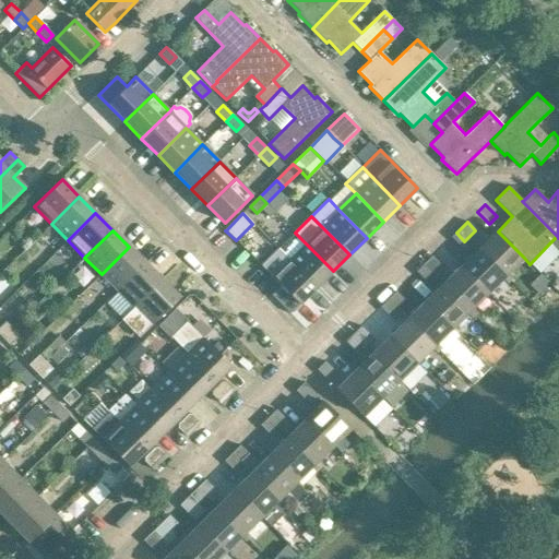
[(524,258),(498,232),(497,230),(478,249),(510,281),(512,278),(508,274),(524,258)]
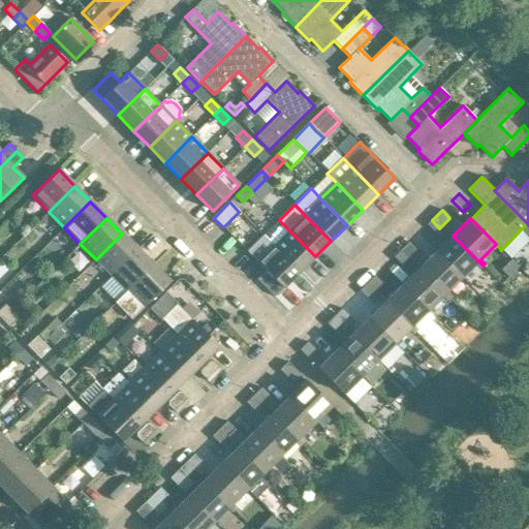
[(432,220),(427,225),(440,238),(448,230),(442,225),(439,228),(432,220)]
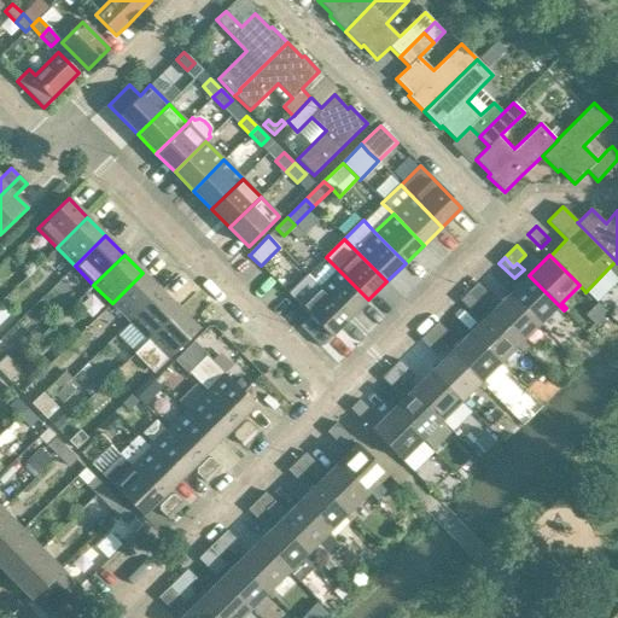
[(338,269),(319,287),(349,319),(368,299),(338,269)]
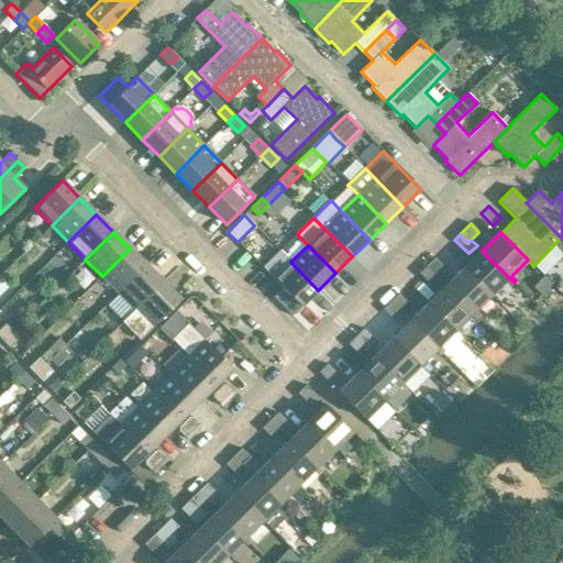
[(102,276),(119,294),(146,266),(130,249),(102,276)]
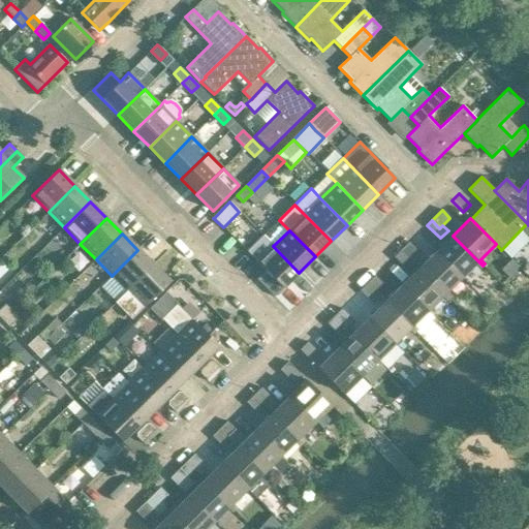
[(263,236),(247,252),(266,271),(256,280),(274,298),(299,273),(273,246),(263,236)]
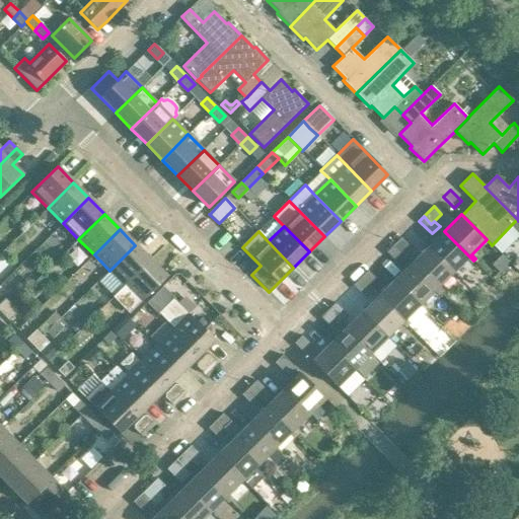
[(473,261),(444,231),(428,247),(453,273),(466,258),(471,264),(473,261)]
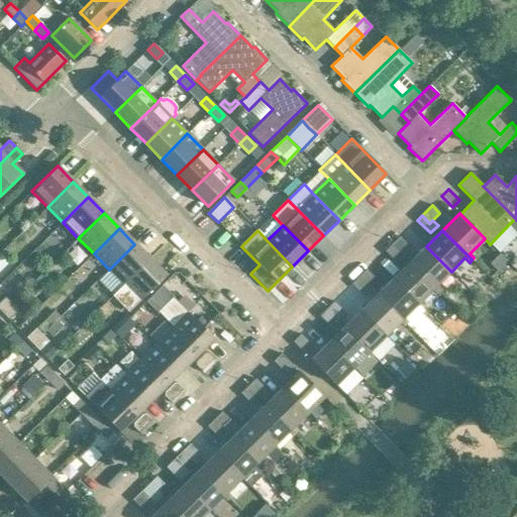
[(403,249),(400,252),(405,257),(412,250),(400,237),(395,242),(403,249)]
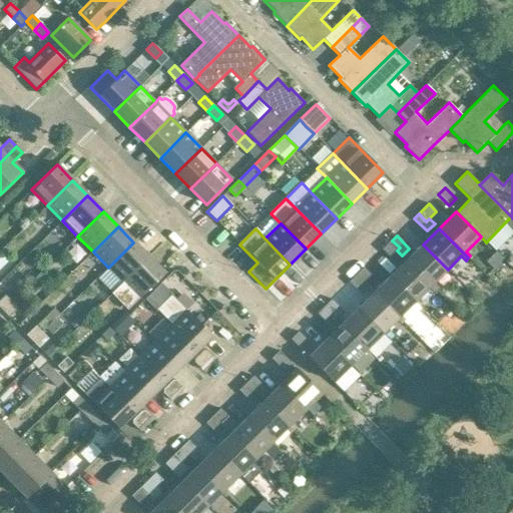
[(400,247),(392,240),(382,249),(390,258),(397,250),(400,247)]
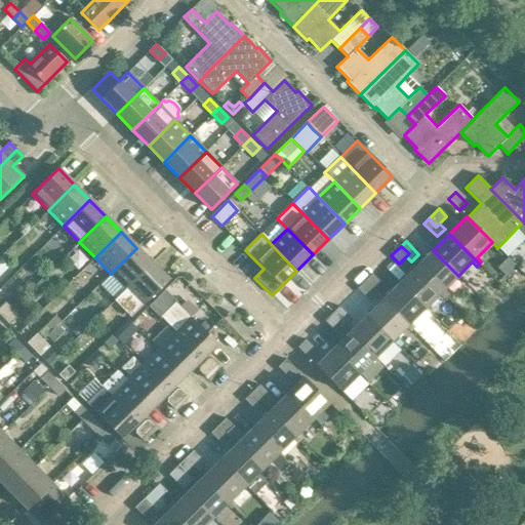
[(153,264),(136,248),(111,274),(127,289),(153,264)]
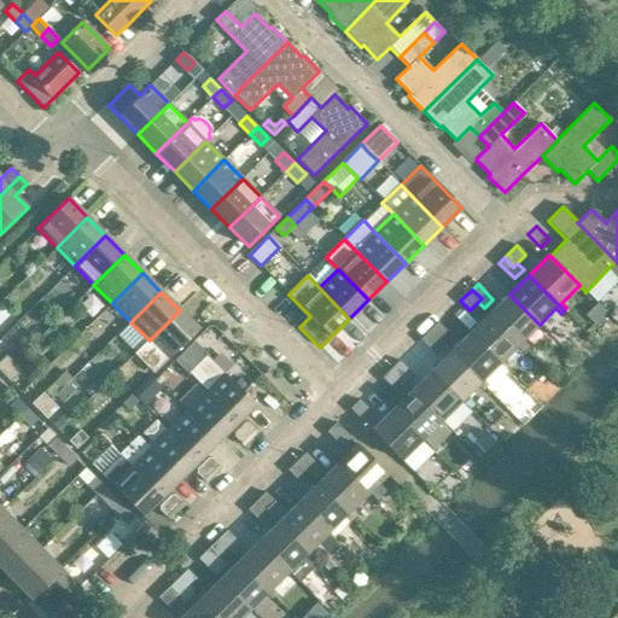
[(509,295),(490,314),(525,349),(529,347),(523,340),(540,325),(509,295)]
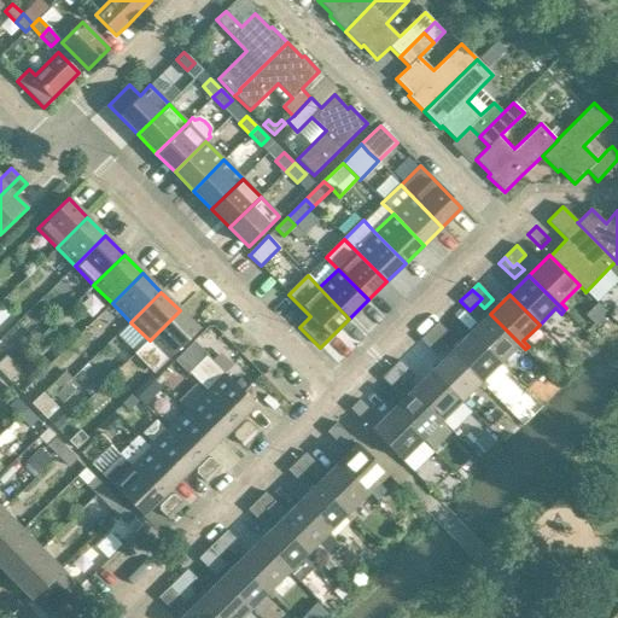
[(599,302),(595,305),(599,309),(590,318),(596,322),(607,310),(599,302)]
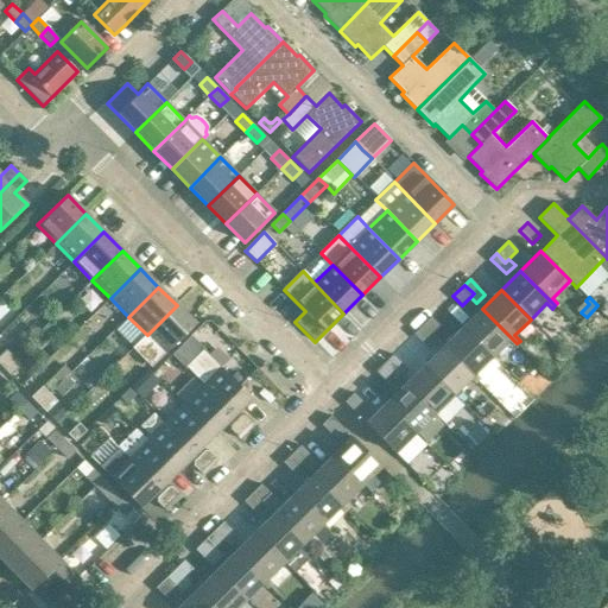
[(195,324),(177,305),(147,335),(165,354),(195,324)]
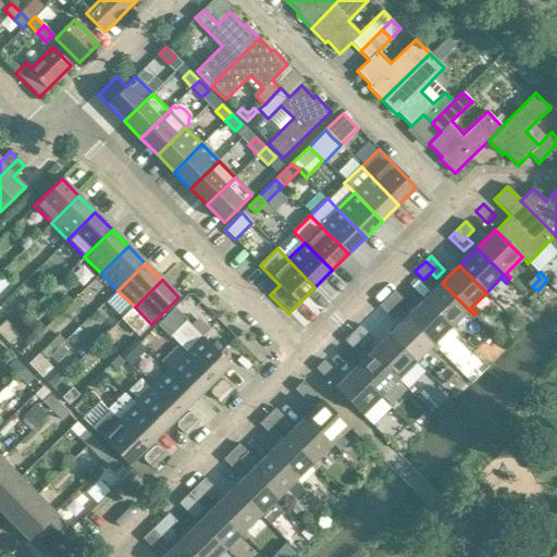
[(442,283),(424,300),(450,327),(466,313),(470,318),(473,314),(442,283)]
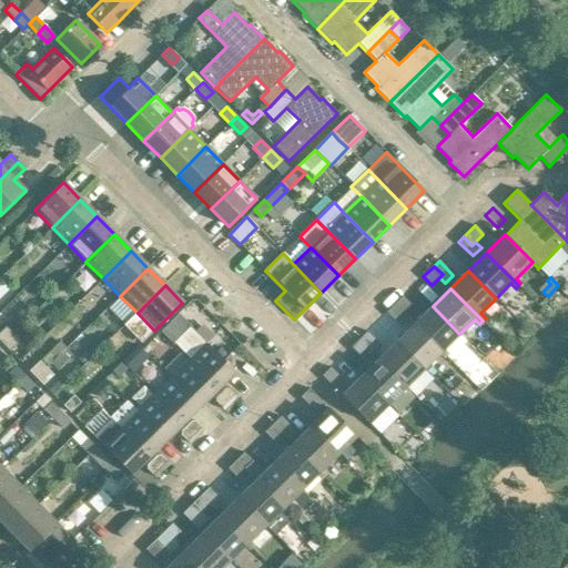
[(401,316),(404,313),(411,305),(403,296),(392,307),(401,316)]
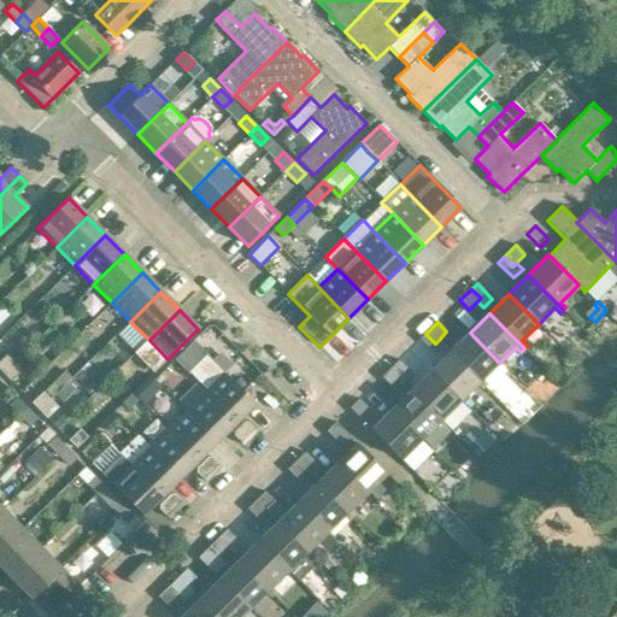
[(134,357),(144,347),(129,330),(118,339),(134,357)]
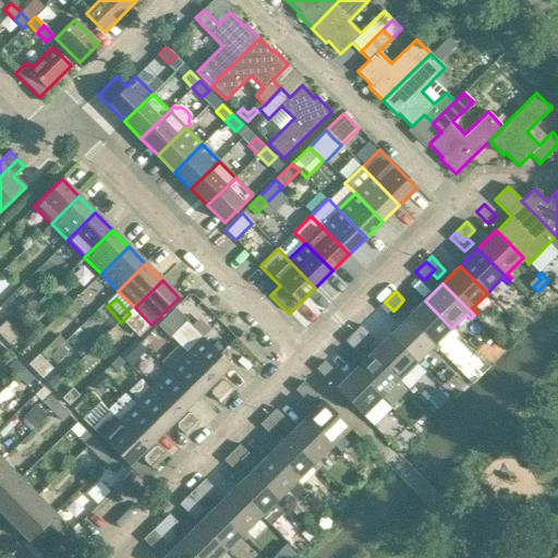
[(436,343),(451,328),(425,301),(407,318),(438,350),(441,348),(436,343)]
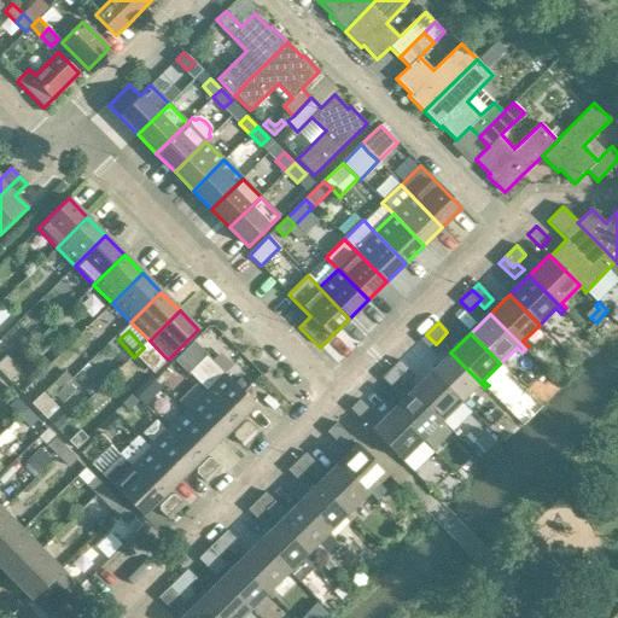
[(426,334),(420,340),(436,355),(445,347),(439,340),(436,344),(426,334)]
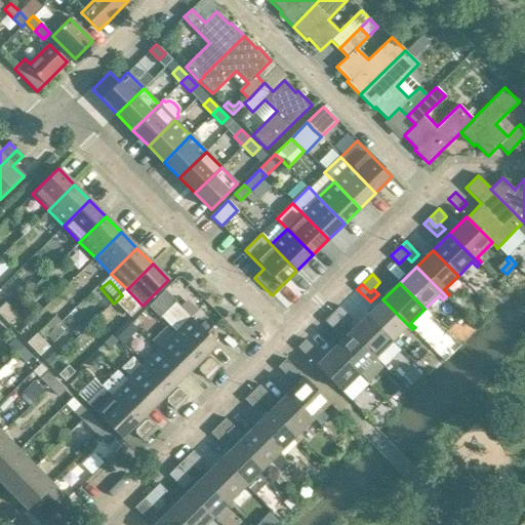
[(165,292),(151,307),(162,318),(176,304),(165,292)]
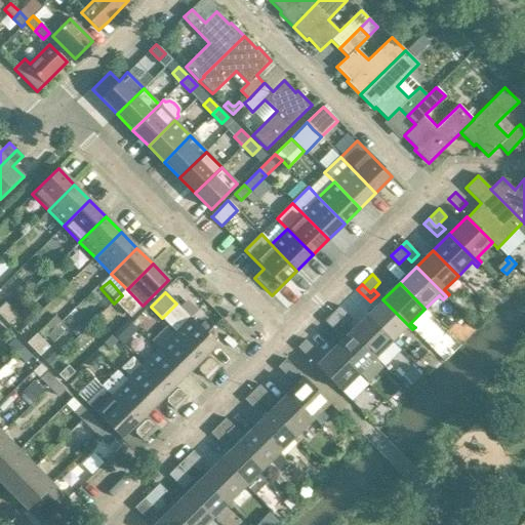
[(410,332),(412,329),(382,299),(366,316),(392,341),(406,327),(410,332)]
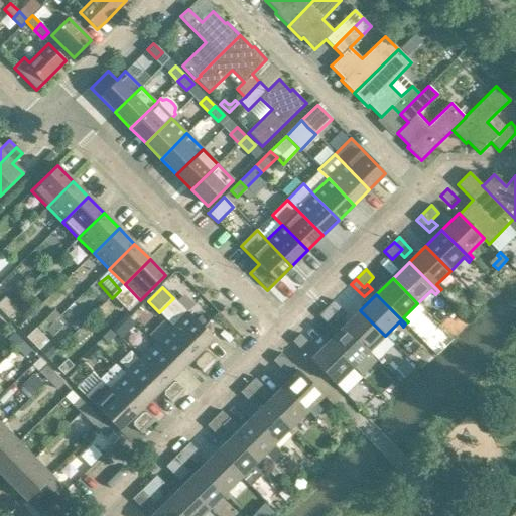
[(0,301),(0,310),(2,312),(11,303),(5,296),(0,301)]
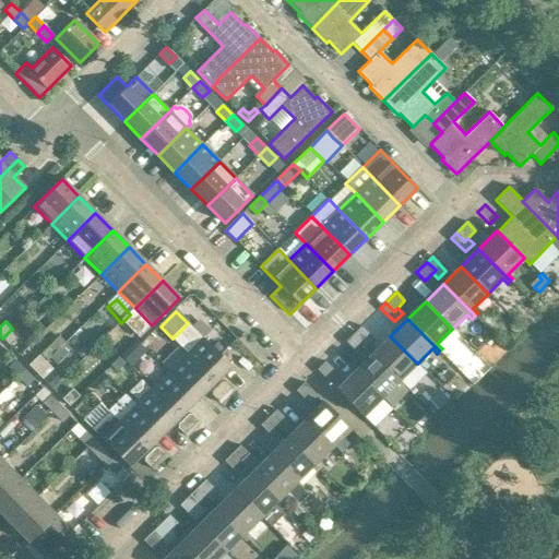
[(365,340),(361,343),(367,348),(375,341),(361,326),(356,331),(365,340)]
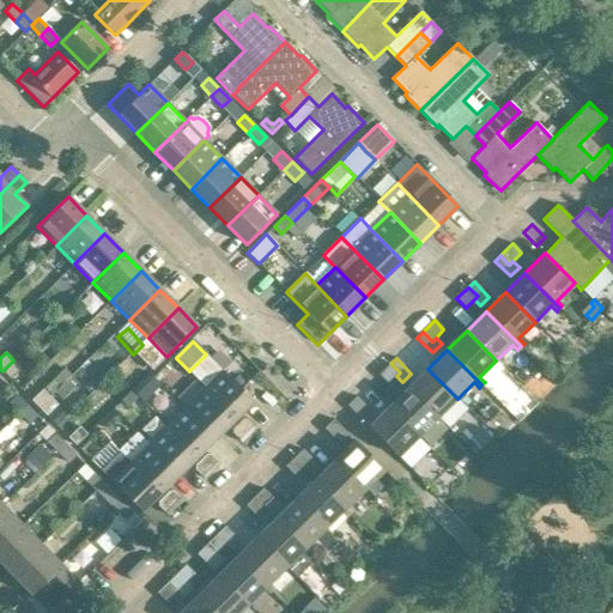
[(22,368),(13,360),(2,371),(10,378),(22,368)]
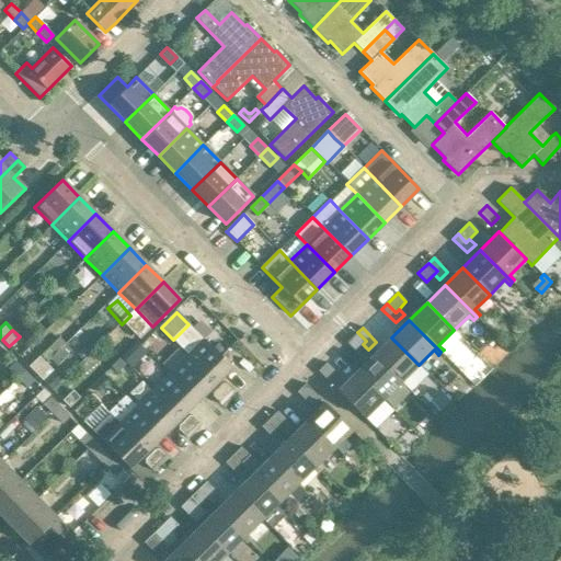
[(357,332),(347,343),(355,352),(363,344),(366,341),(357,332)]
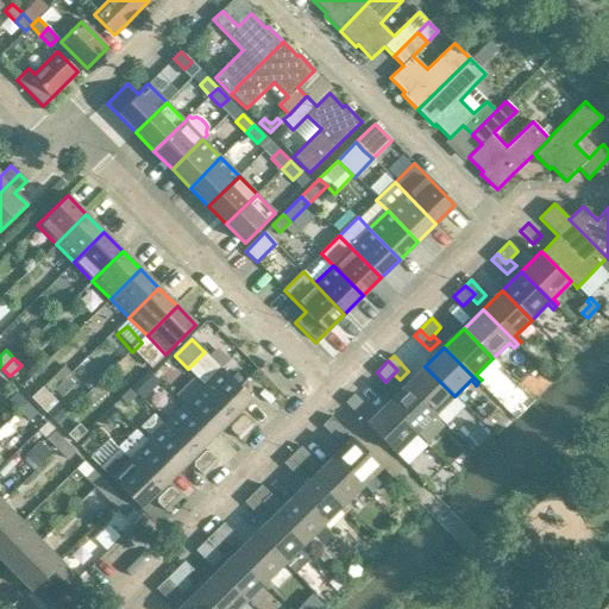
[(51,391),(71,372),(64,365),(44,384),(51,391)]
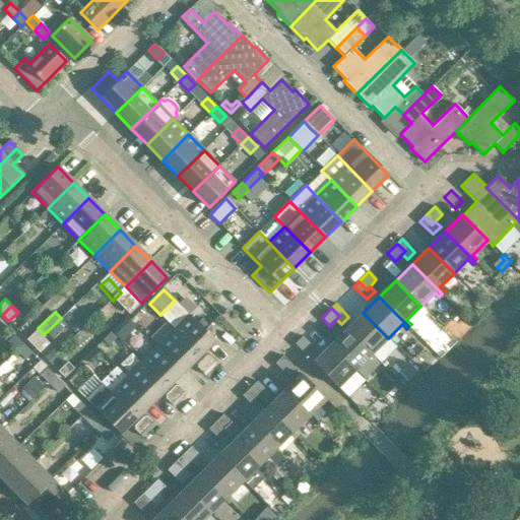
[(346,329),(376,359),(378,356),(374,352),(384,342),(388,338),(363,313),(346,329)]
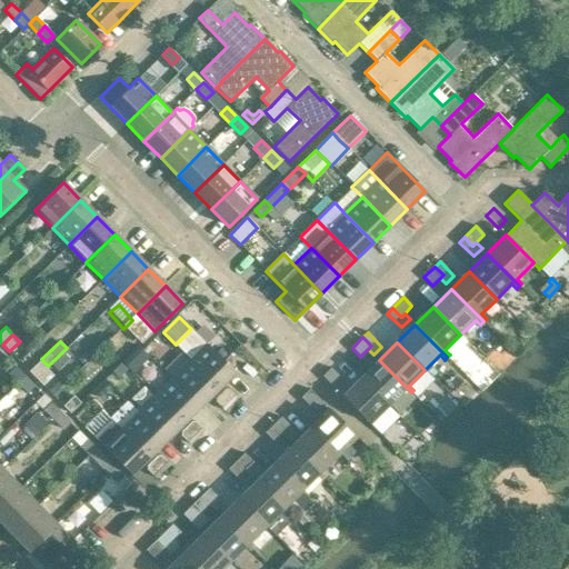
[(190,361),(202,375),(218,390),(233,375),(235,372),(207,345),(190,361)]
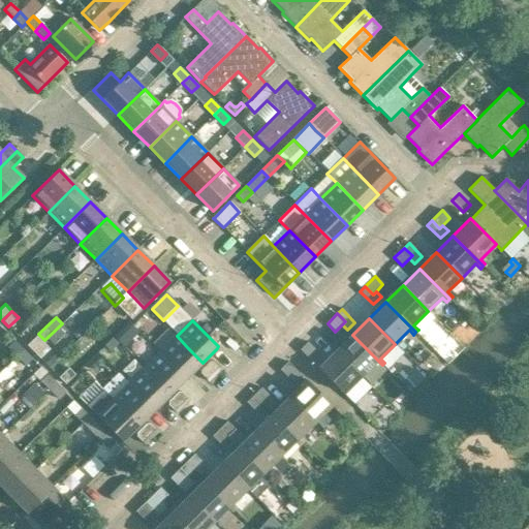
[(114,337),(119,342),(128,333),(123,328),(114,337)]
